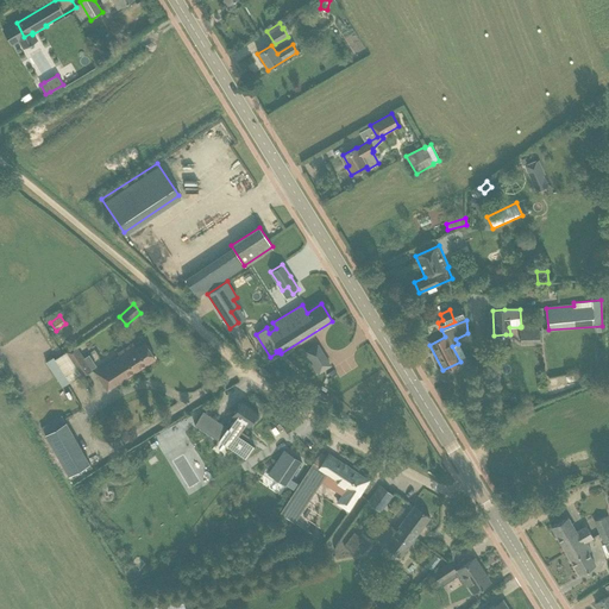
[(521,327),(520,327),(520,343),(539,341),(539,325),(521,326),(521,327)]
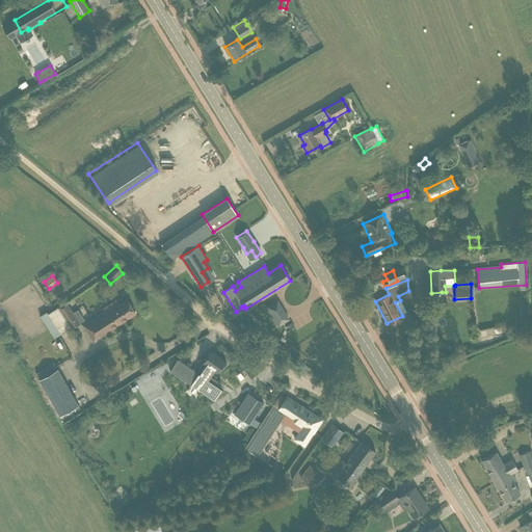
[(83,325),(94,340),(127,319),(135,313),(126,299),(118,304),(115,299),(107,306),(105,307),(107,310),(83,325)]
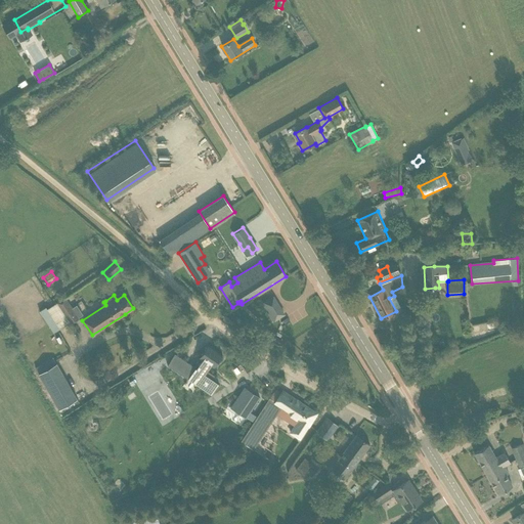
[(45,307),(39,311),(53,334),(70,323),(71,324),(79,319),(64,296),(55,302),(55,303),(46,309),(45,307)]
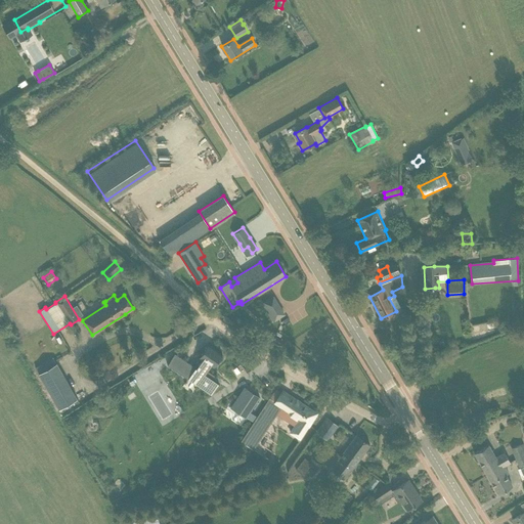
[(276,302),(265,309),(269,315),(279,308),(276,302)]
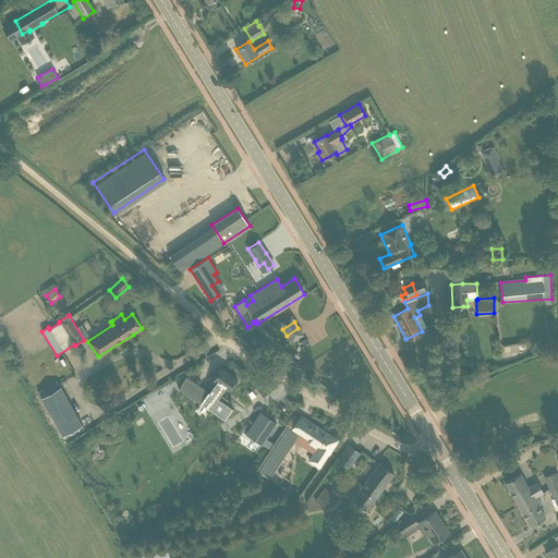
[(233,408),(218,398),(225,389),(228,390),(237,377),(220,366),(211,380),(215,383),(208,391),(185,376),(178,388),(226,420),(233,408)]
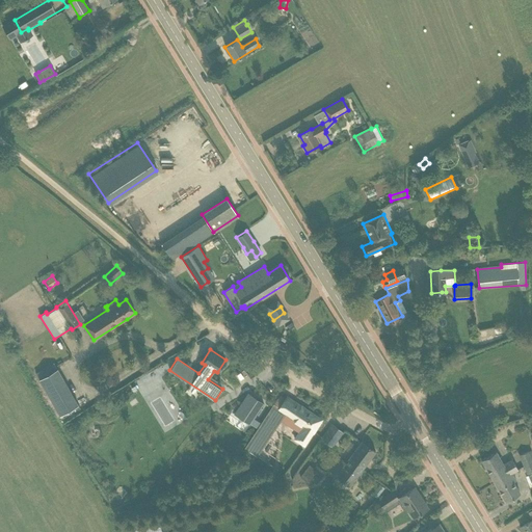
[(94,364),(87,368),(90,374),(97,370),(94,364)]
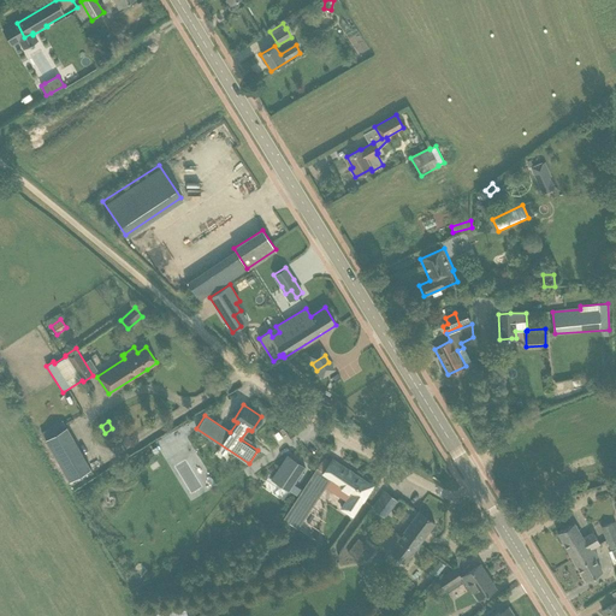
[(184,424),(154,440),(159,449),(189,431),(184,424)]
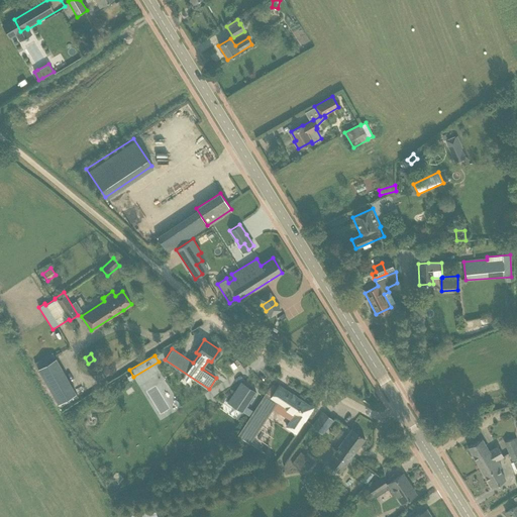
[(37,369),(58,404),(77,394),(56,358),(37,369)]
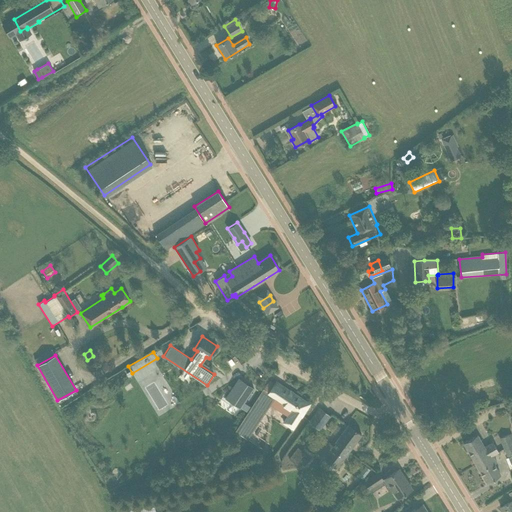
[(226,390),(222,397),(224,399),(225,398),(239,408),(240,407),(243,402),(253,387),(238,377),(229,392),(226,390)]
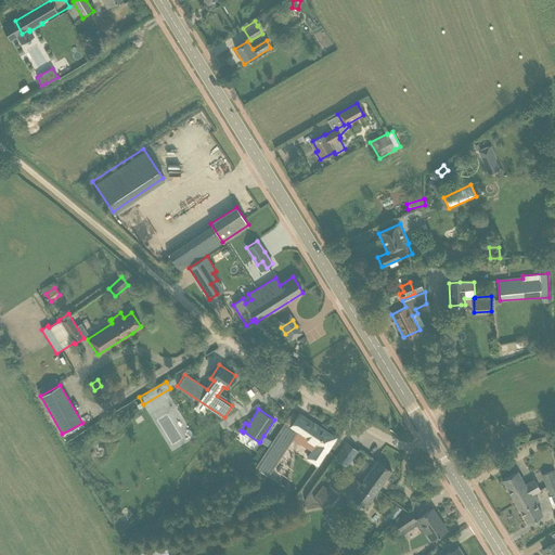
[(298,413),(291,425),(296,428),(298,429),(292,438),(300,443),(305,437),(315,444),(307,457),(317,464),(326,451),(335,438),(312,423),(306,417),(298,413)]
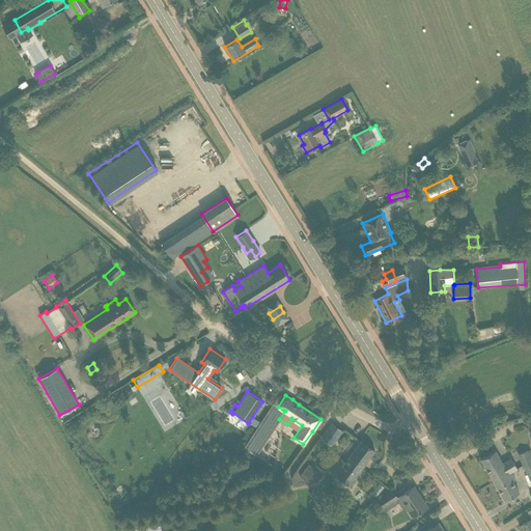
[(273,402),(249,440),(258,446),(283,410),(278,407),(273,402)]
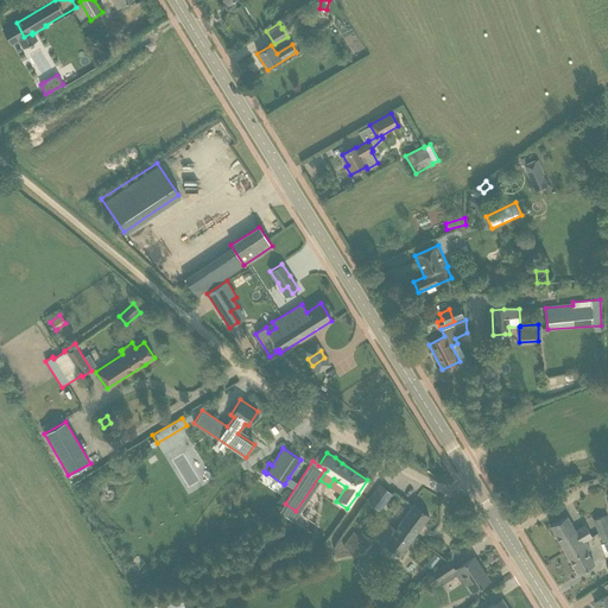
[(89,496),(108,485),(102,475),(83,487),(89,496)]
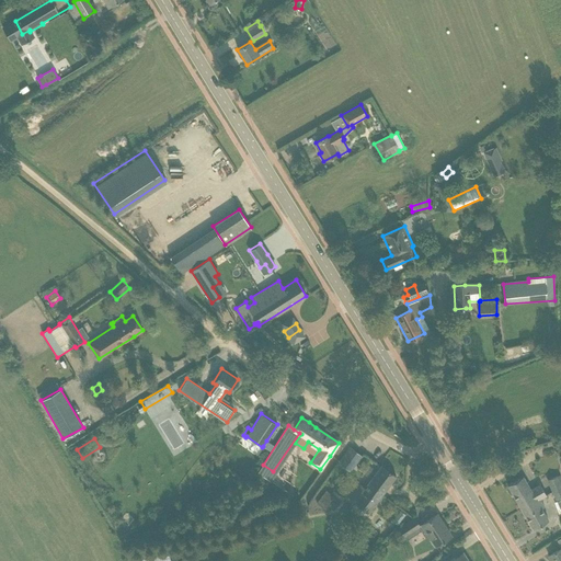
[(266,441),(263,446),(270,450),(273,445),(266,441)]
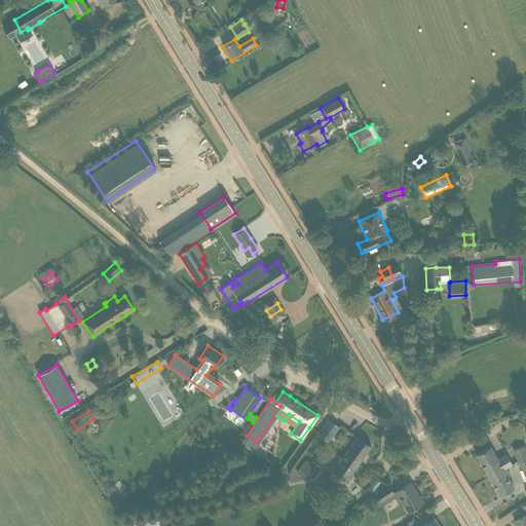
[(328,419),(316,434),(328,442),(339,427),(328,419)]
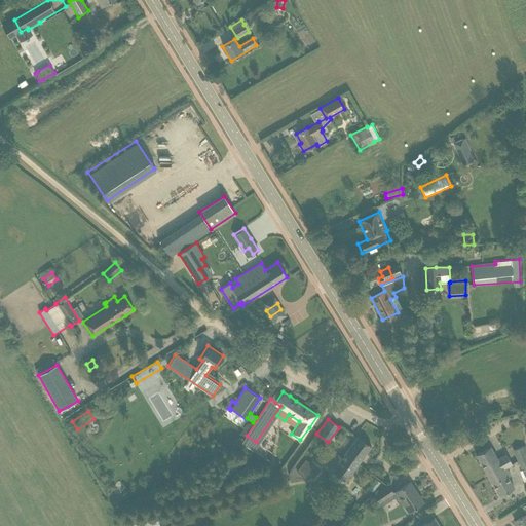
[(326,467),(344,481),(371,447),(358,436),(341,456),(337,453),(326,467)]
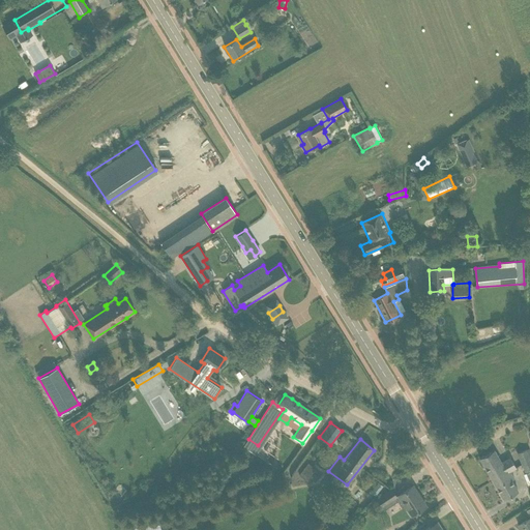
[(517,454),(521,465),(529,460),(529,451),(529,449),(517,454)]
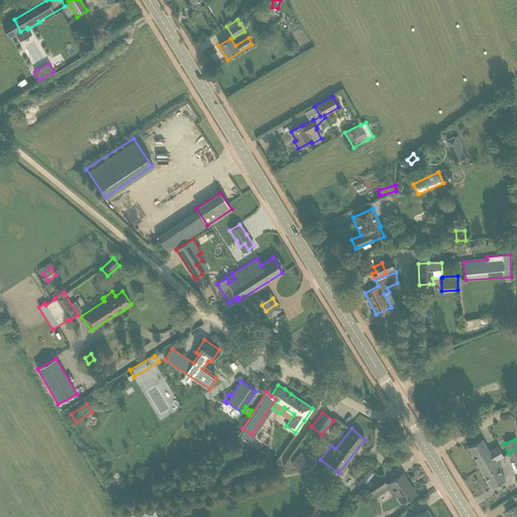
[(481,470),(497,460),(503,456),(497,446),(488,451),(481,439),(468,447),(481,470)]
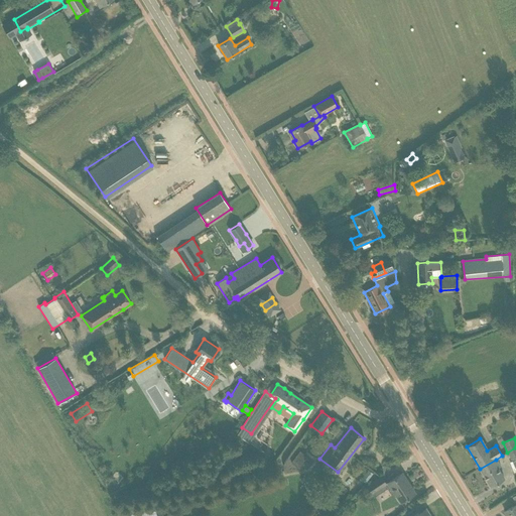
[(515,447),(507,453),(510,460),(515,457),(515,447)]
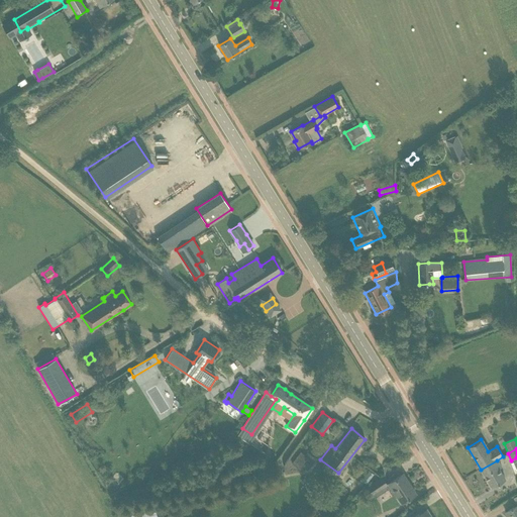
[(292,463),(299,469),(307,457),(300,452),(292,463)]
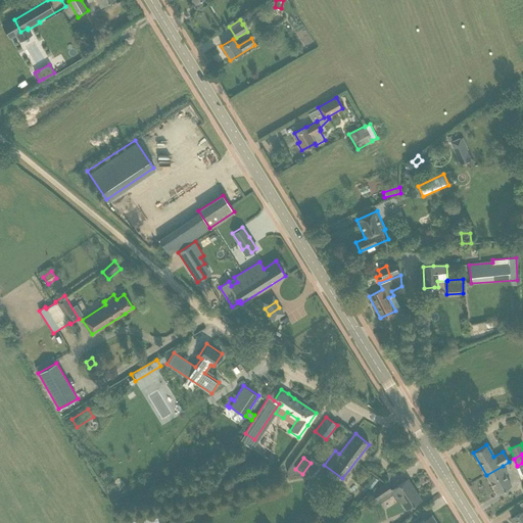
[(503,466),(486,475),(496,493),(510,485),(504,474),(506,472),(503,466)]
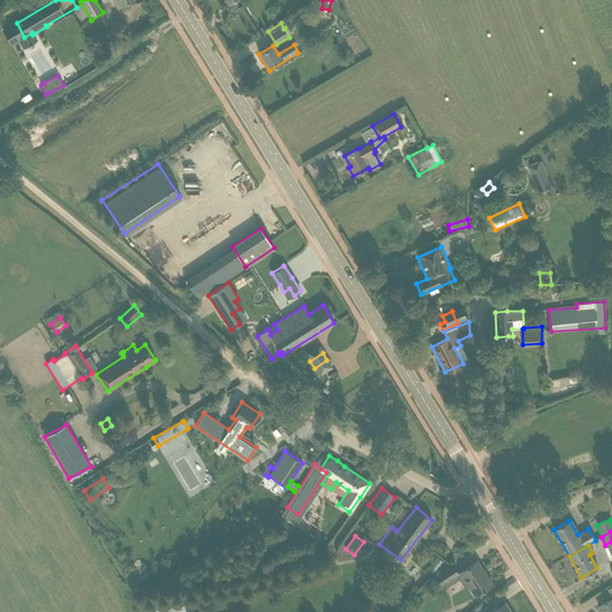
[(459,573),(457,574),(457,575),(466,589),(470,587),(475,595),(482,591),(491,585),(477,561),(466,568),(459,573)]
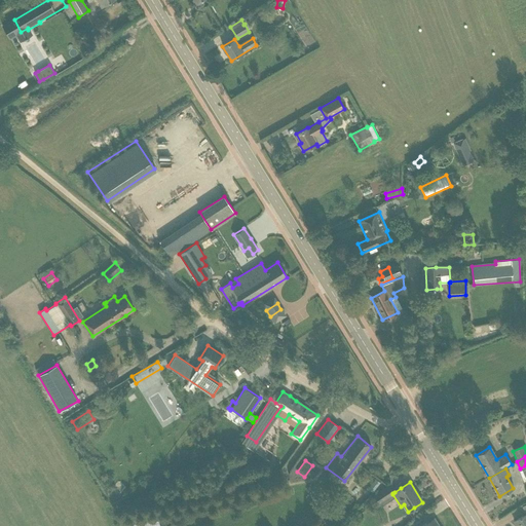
[(374,495),(379,503),(392,494),(387,486),(374,495)]
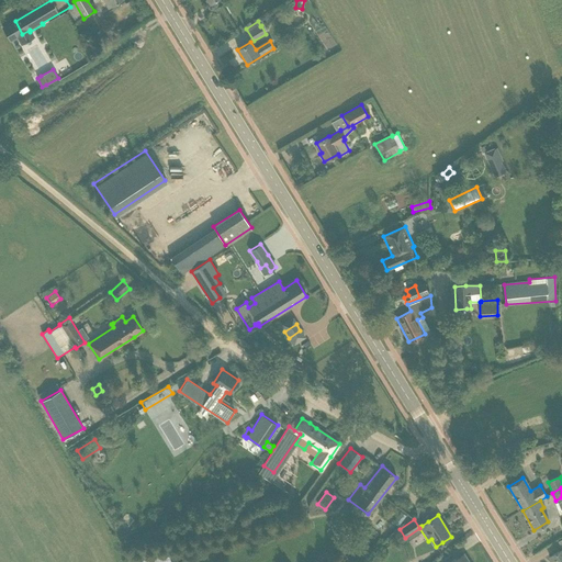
[(400,529),(395,532),(401,540),(405,538),(400,529)]
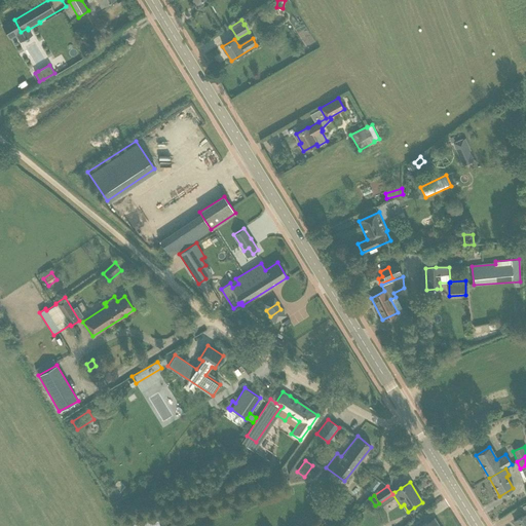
[(525,525),(525,514),(514,521),(517,525),(525,525)]
